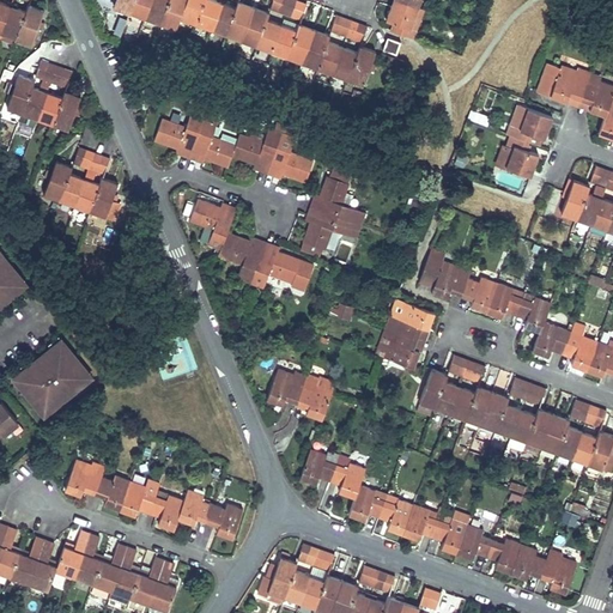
[(116,0),(115,7),(129,12),(134,0),(116,0)]
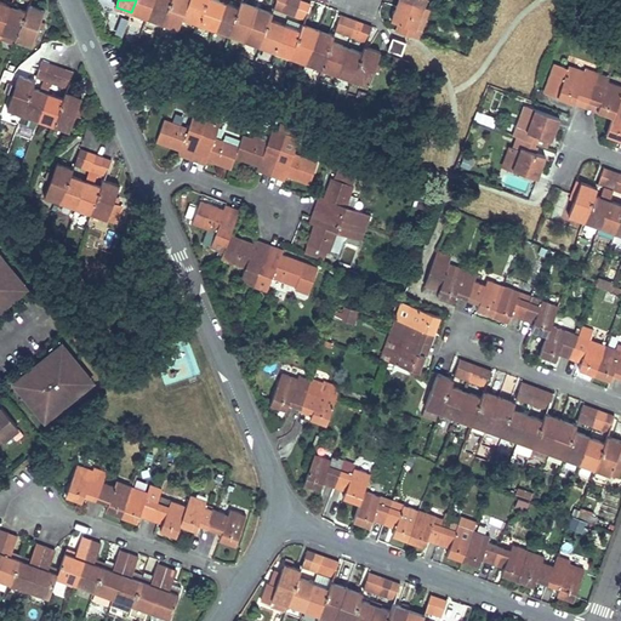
[(153,0),(136,0),(131,12),(147,18),(153,0)]
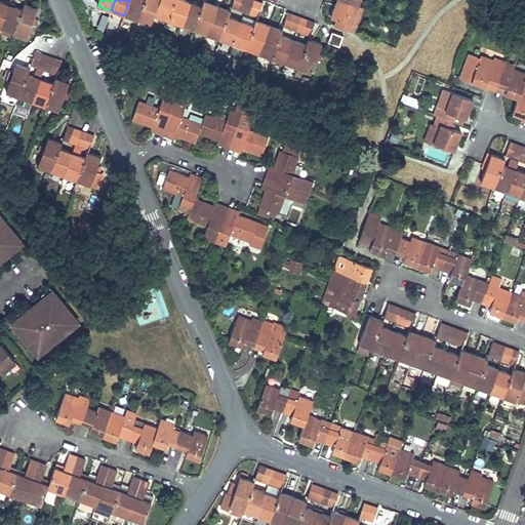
[(144,0),(129,0),(124,15),(137,21),(144,0)]
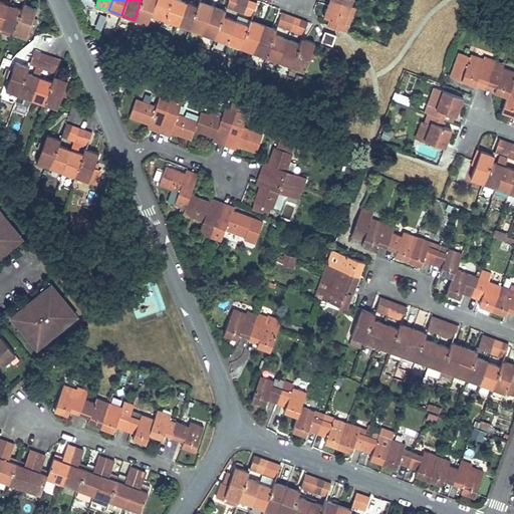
[(150,0),(141,0),(135,20),(148,24),(151,15),(156,2),(150,0)]
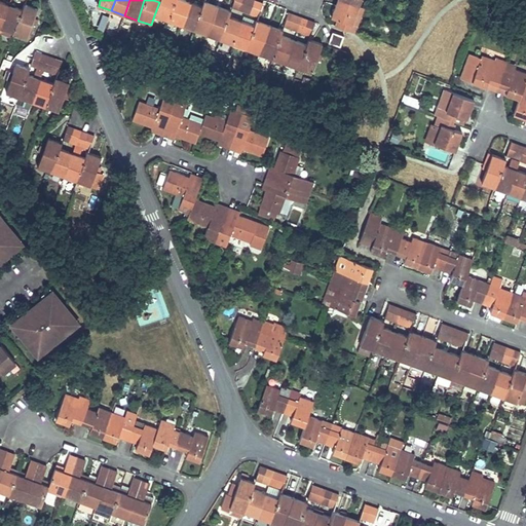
[(167,21),(175,0),(159,0),(159,2),(154,15),(167,21)]
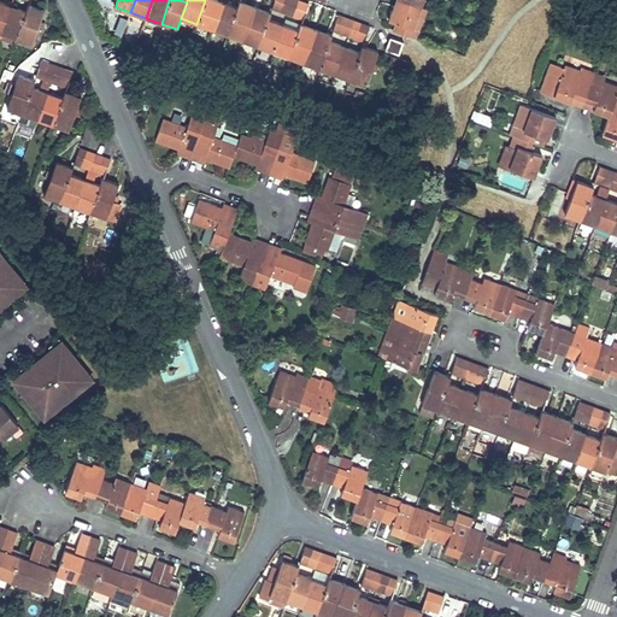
[(222,3),(216,0),(205,0),(197,24),(211,29),(222,3)]
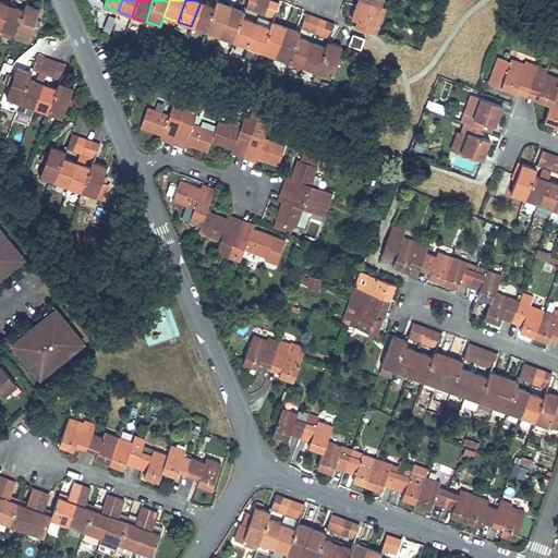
[(247,0),(245,8),(253,11),(256,0),(247,0)]
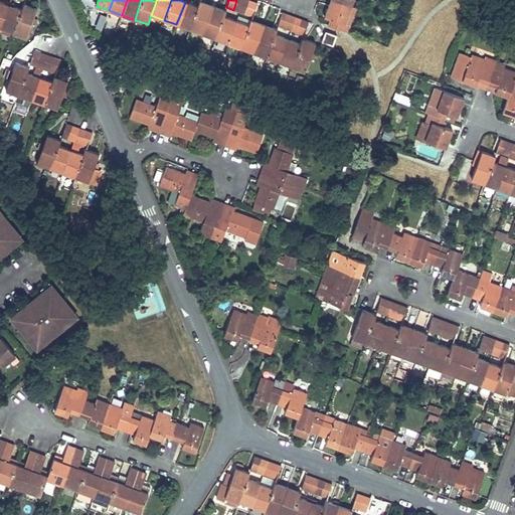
[(236,0),(233,10),(239,12),(243,0),(236,0)]
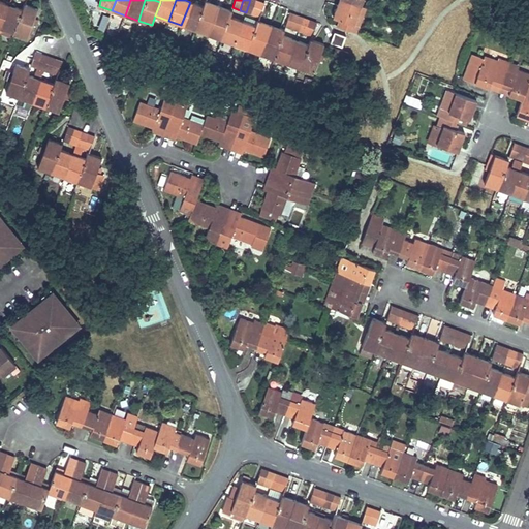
[(255,0),(250,0),(246,12),(252,14),(257,1),(255,0)]
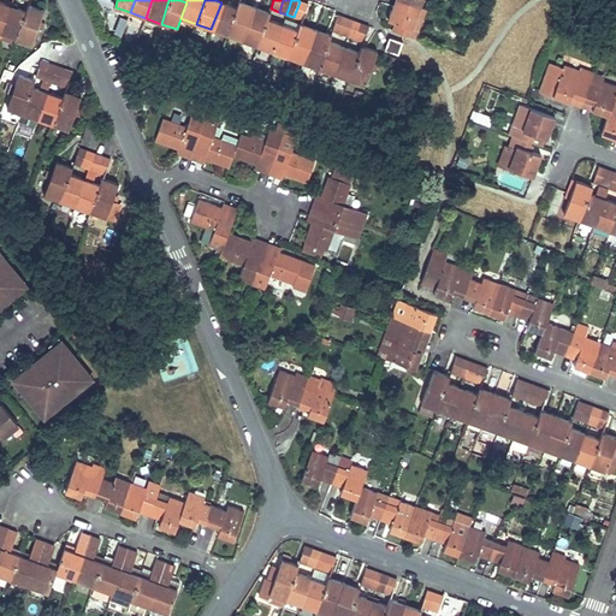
[(413,29),(420,7),(401,0),(395,0),(388,21),(395,23),(392,29),(398,30),(397,33),(407,36),(409,28),(413,29)]
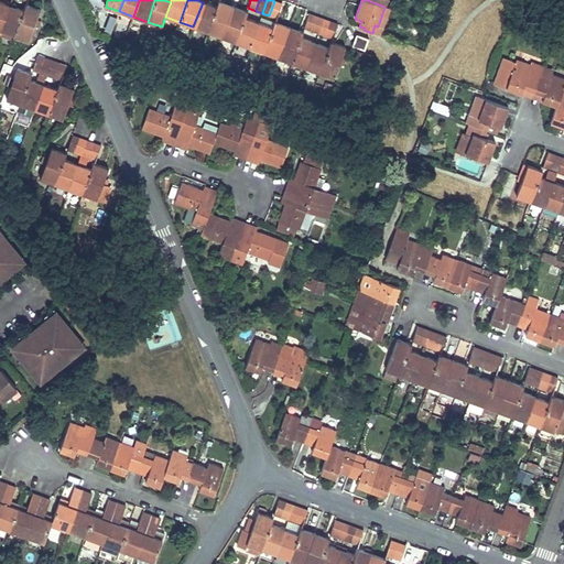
[(0,1),(0,30),(1,30),(10,6),(0,1)]
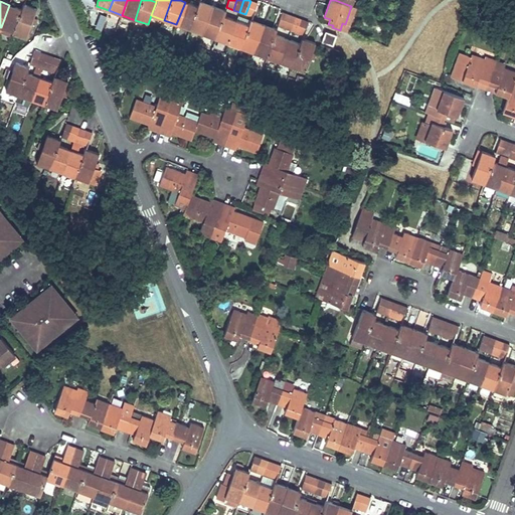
[(200,1),(198,6),(210,11),(212,5),(204,2),(200,1)]
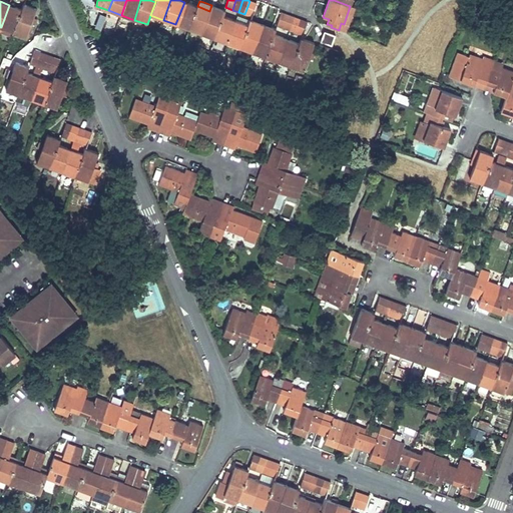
[(249,1),(244,14),(251,17),(257,3),(249,1)]
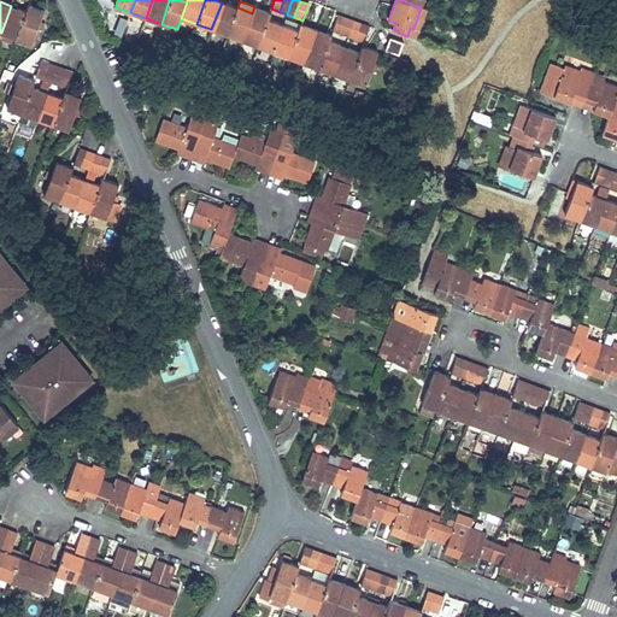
[(238,7),(222,3),(211,29),(227,35),(238,7)]
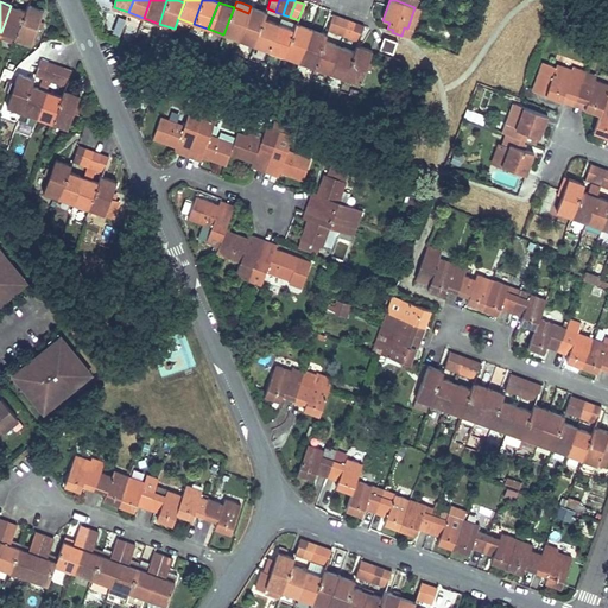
[(29,5),(25,11),(16,38),(31,43),(44,11),(36,7),(29,5)]
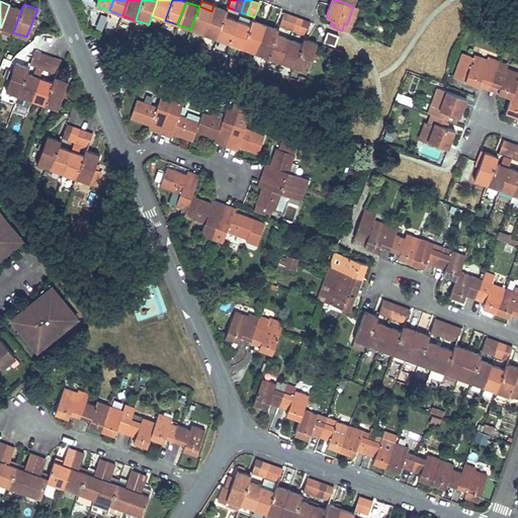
[(9,5),(1,27),(11,31),(13,32),(21,9),(9,5)]
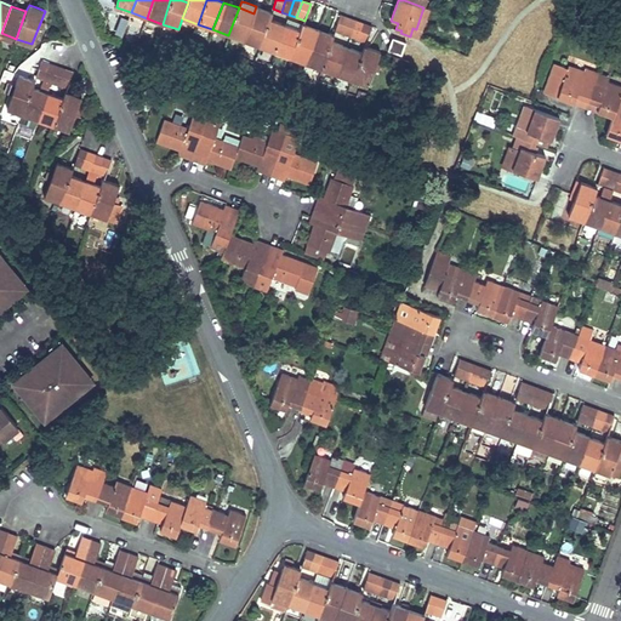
[(254,13),(269,20),(272,12),(256,6),(254,13)]
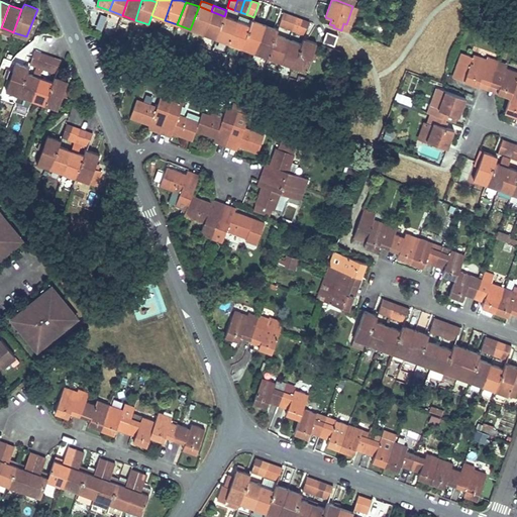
[(199,6),(190,29),(203,33),(211,11),(199,6)]
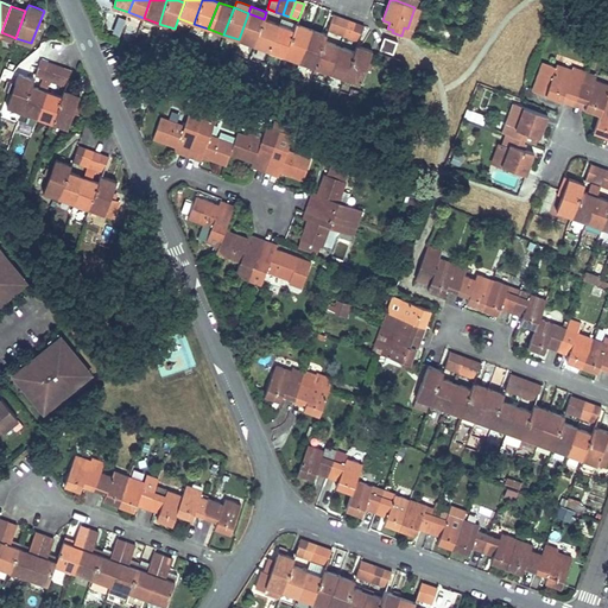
[(248,13),(239,39),(254,45),(264,19),(248,13)]
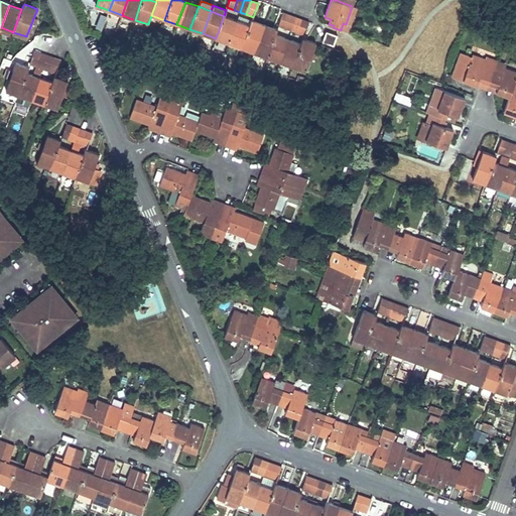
[(289,15),(283,13),(278,26),(284,28),(289,15)]
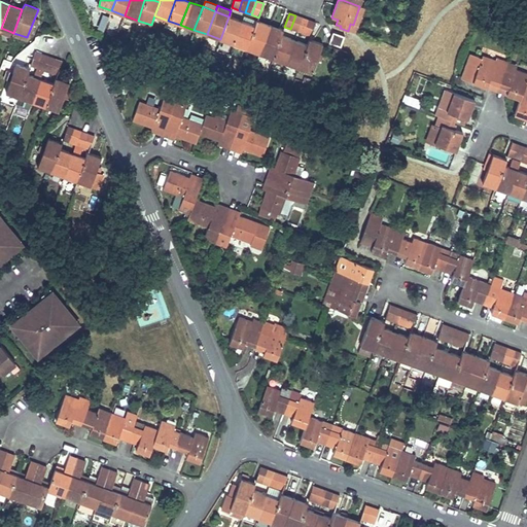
[(303,18),(295,15),(290,29),(297,32),(303,18)]
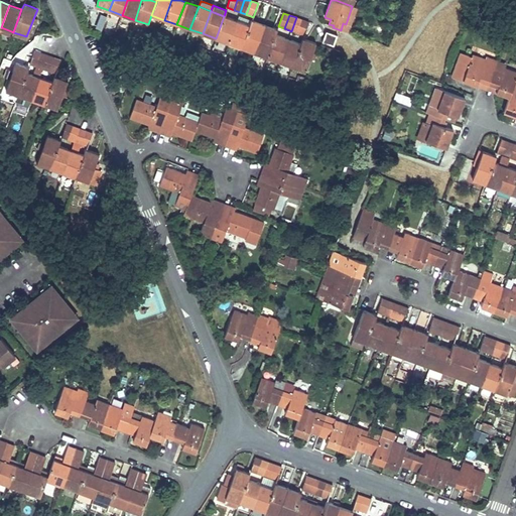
[(224,16),(216,38),(228,43),(237,20),(224,16)]
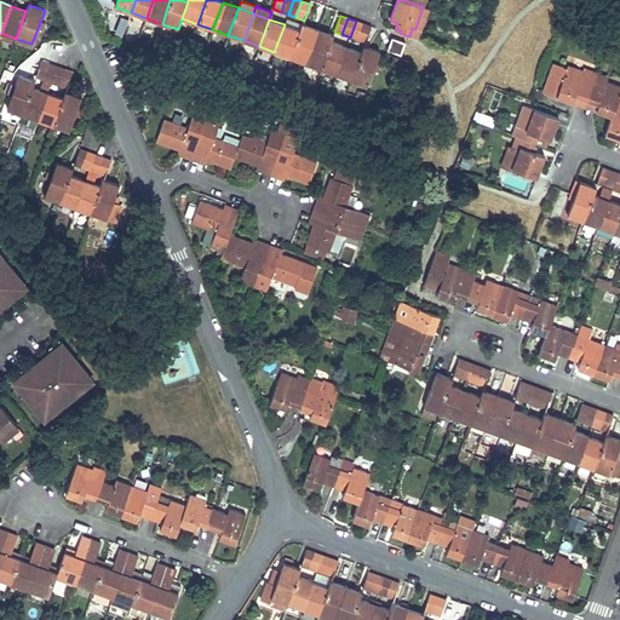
[(363,24),(356,21),(350,38),(357,40),(363,24)]
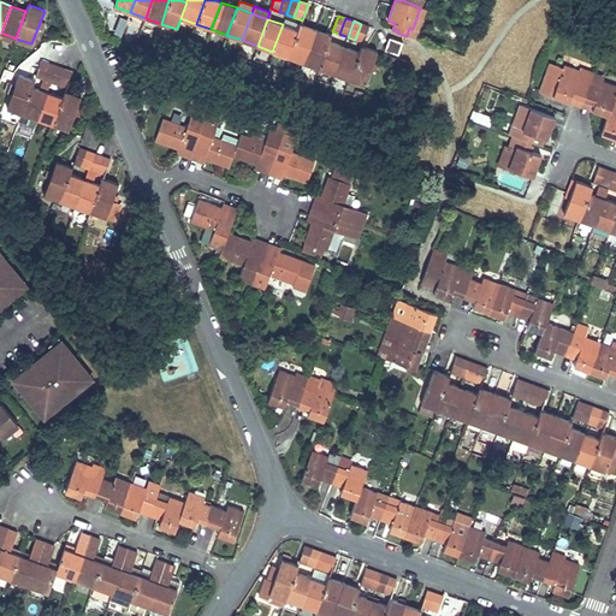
[(297,30),(313,36),(315,29),(306,25),(300,23),(297,30)]
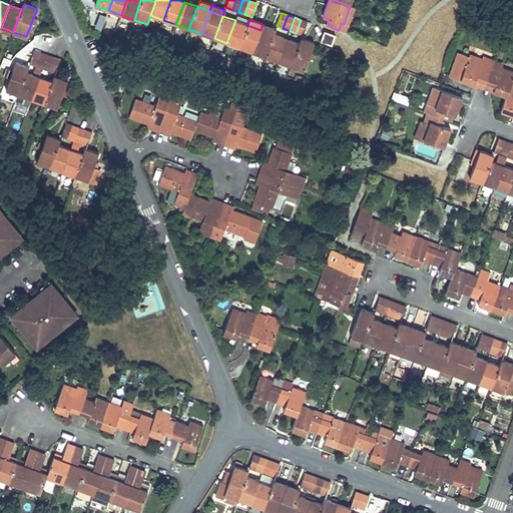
[(92,32),(98,34),(103,22),(97,20),(92,32)]
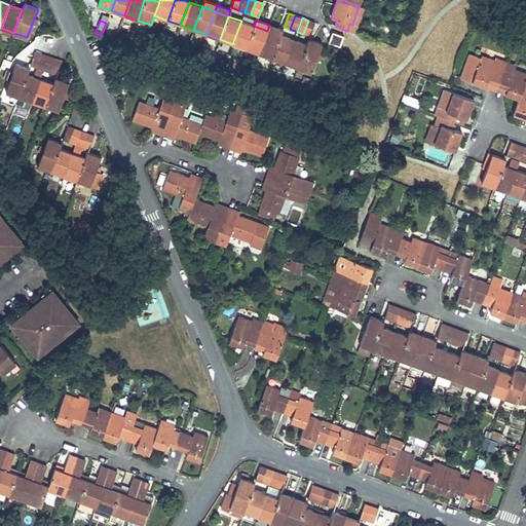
[(254,26),(241,21),(232,44),(246,48),(254,26)]
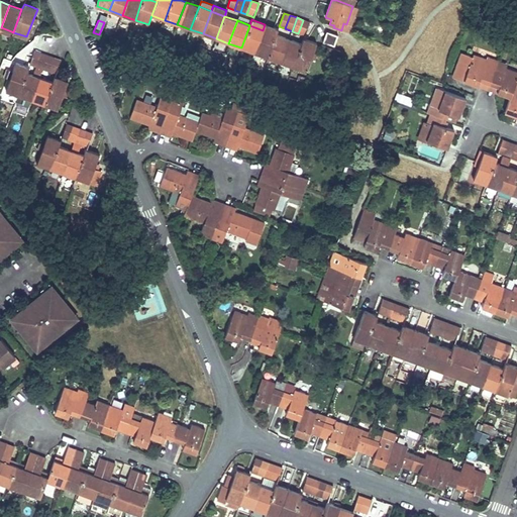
[(310,22),(303,20),(298,33),(305,35),(310,22)]
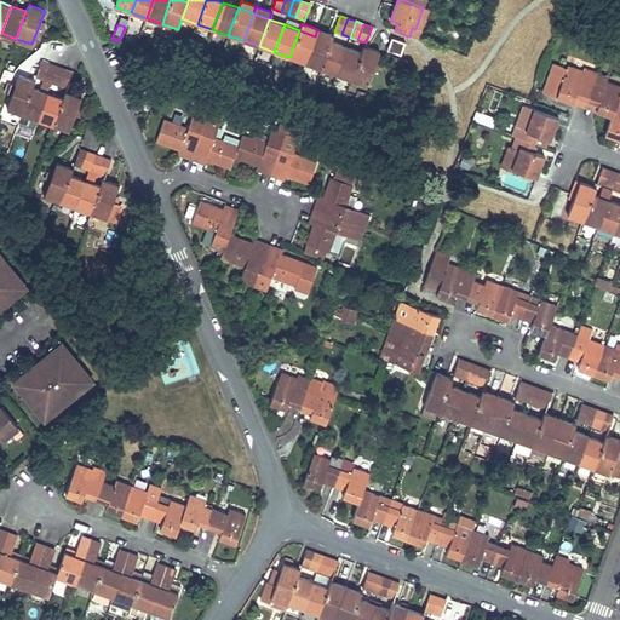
[(317,29),(315,36),(331,41),(333,35),(328,33),(317,29)]
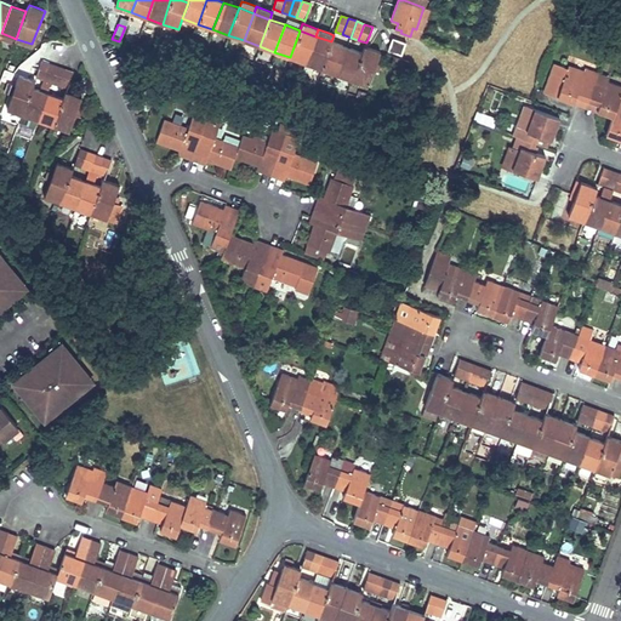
[(315,36),(300,30),(290,57),(305,63),(315,36)]
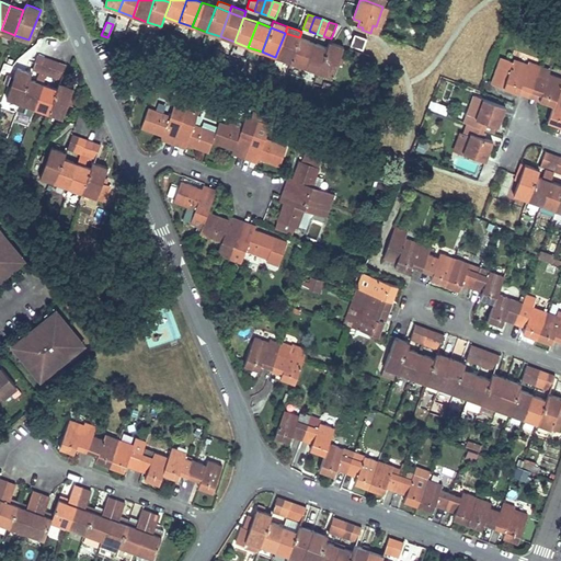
[(299,37),(285,33),(275,57),(289,63),(299,37)]
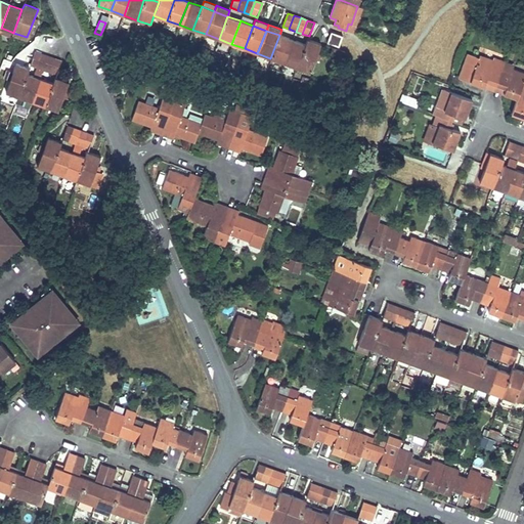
[(332,33),(329,42),(339,46),(342,36),(332,33)]
